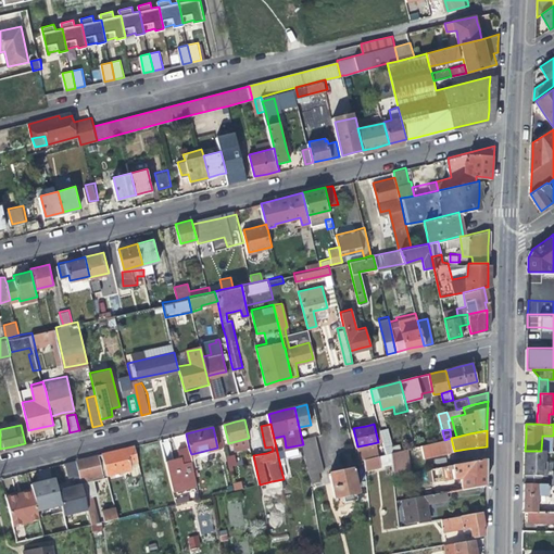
[(382,433),(386,447),(391,445),(388,432),(382,433)]
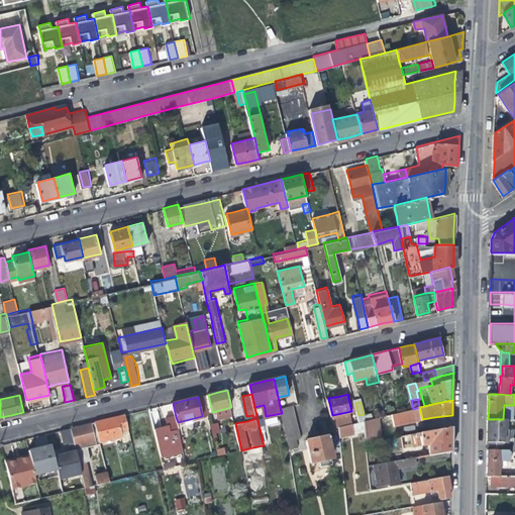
[(302,437),(294,405),(282,408),(290,440),(302,437)]
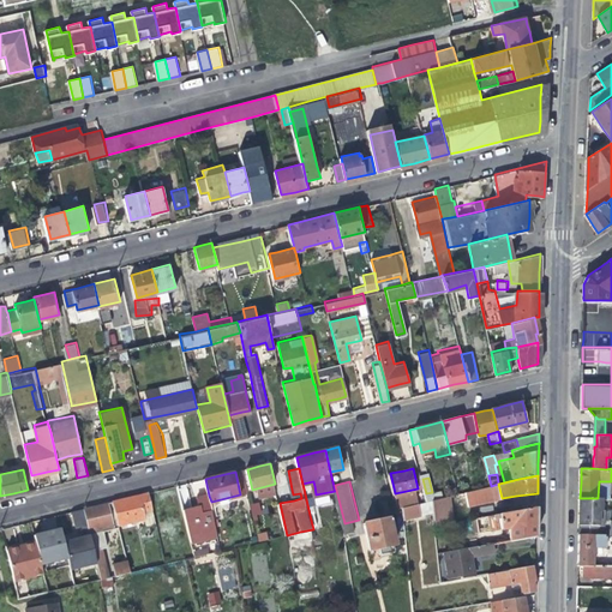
[(471,505),(502,498),(498,484),(491,486),(467,492),(471,505)]
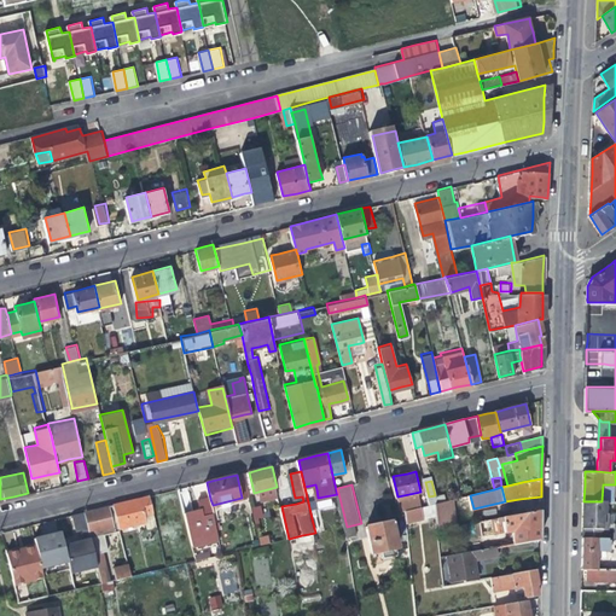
[(435,497),(435,495),(429,497),(430,505),(436,503),(445,501),(443,494),(435,497)]
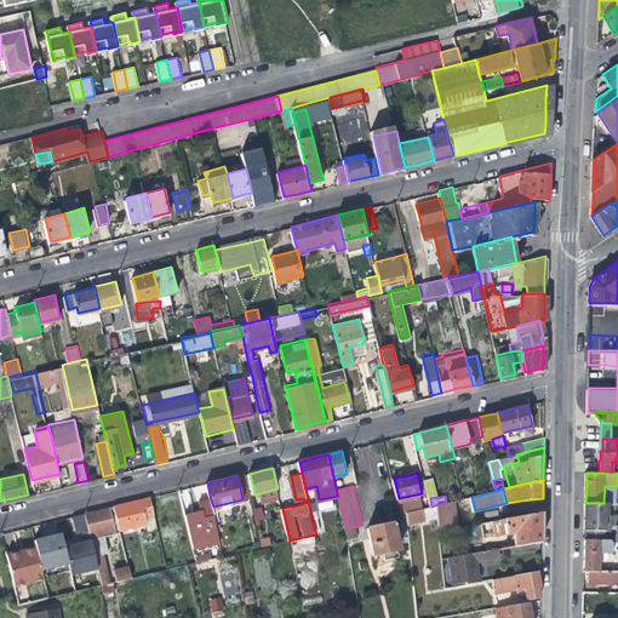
[(138,501),(115,507),(121,526),(121,530),(148,522),(150,530),(159,527),(152,497),(138,501)]
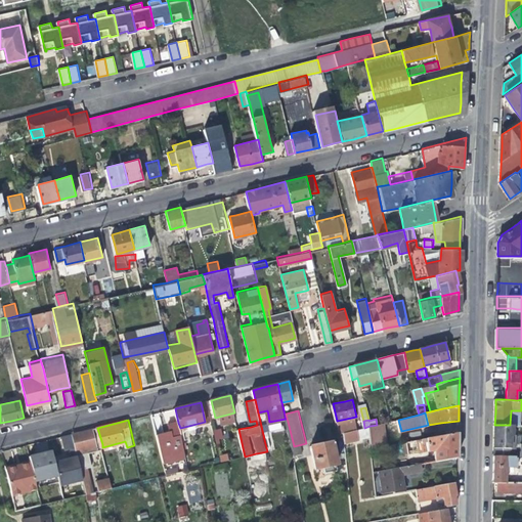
[(187,458),(180,428),(178,423),(169,425),(170,431),(167,431),(158,434),(165,463),(187,458)]
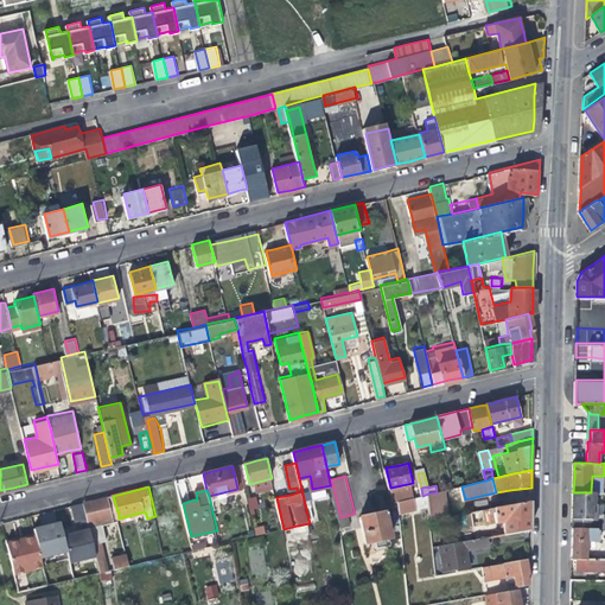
[(446,490),(437,492),(428,494),(430,505),(432,520),(449,516),(446,490)]
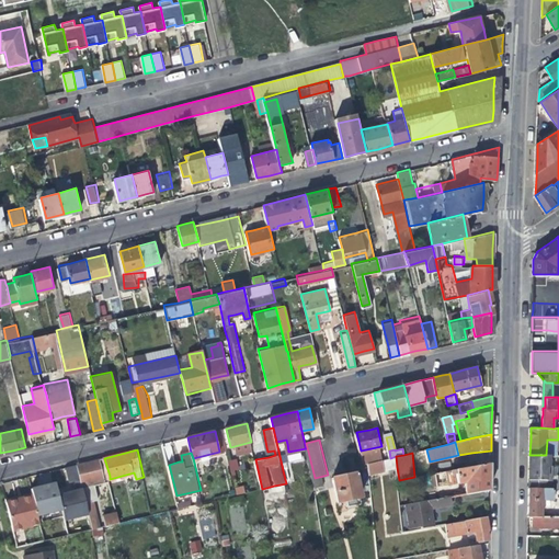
[(550,455),(546,455),(529,455),(529,469),(529,488),(558,488),(558,466),(550,466),(550,455)]
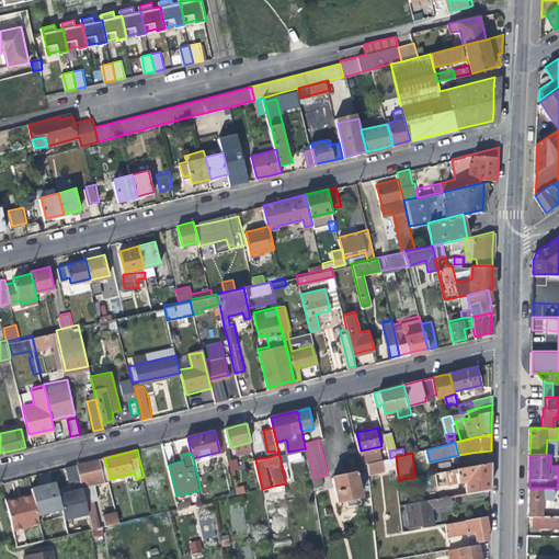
[(386,459),(388,469),(397,467),(396,456),(390,458),(386,459)]
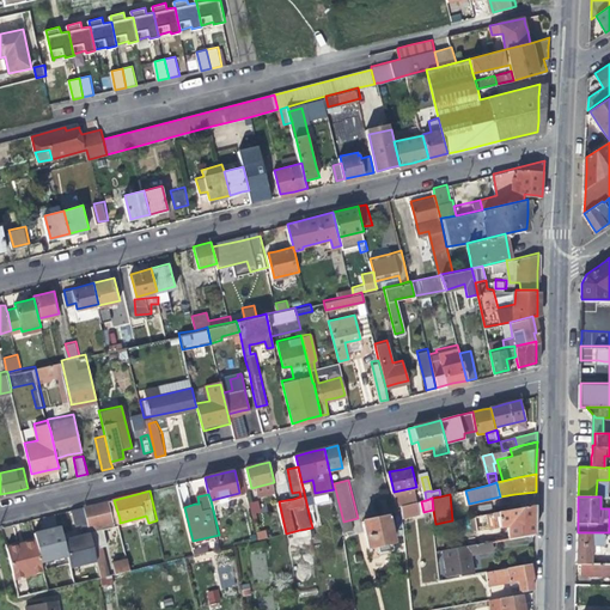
[(254,516),(264,513),(262,499),(251,500),(254,516)]
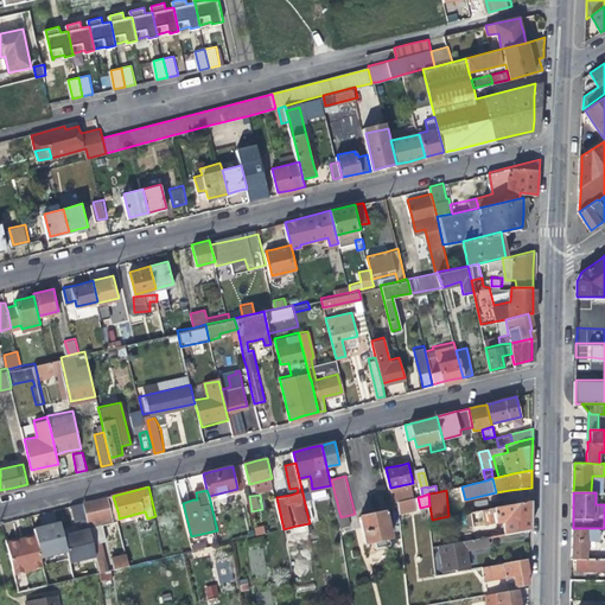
[(108,517),(119,515),(113,496),(99,500),(84,503),(89,518),(91,529),(97,555),(102,572),(112,570),(106,542),(110,541),(106,526),(109,524),(108,517)]
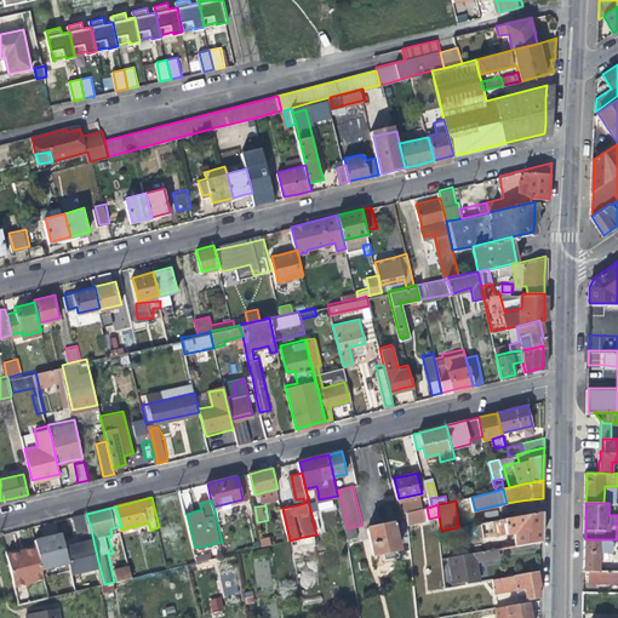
[(410,524),(429,519),(427,508),(408,511),(410,524)]
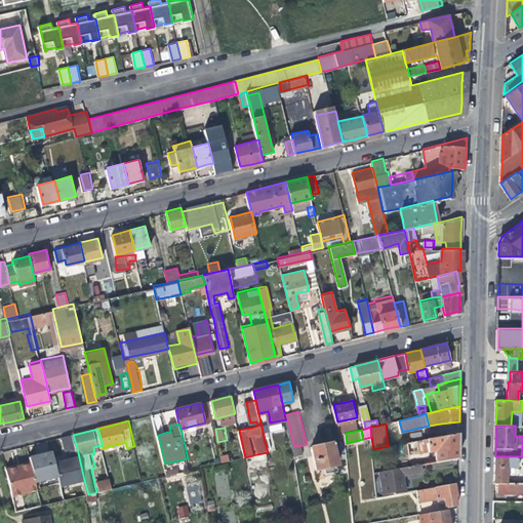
[(437,461),(458,457),(458,446),(459,433),(408,442),(410,454),(416,453),(415,446),(420,445),(423,453),(437,450),(437,461)]
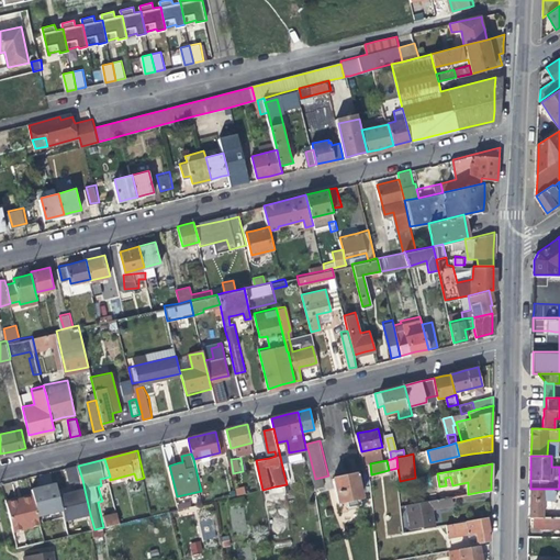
[(293,469),(283,471),(287,484),(297,482),(293,469)]
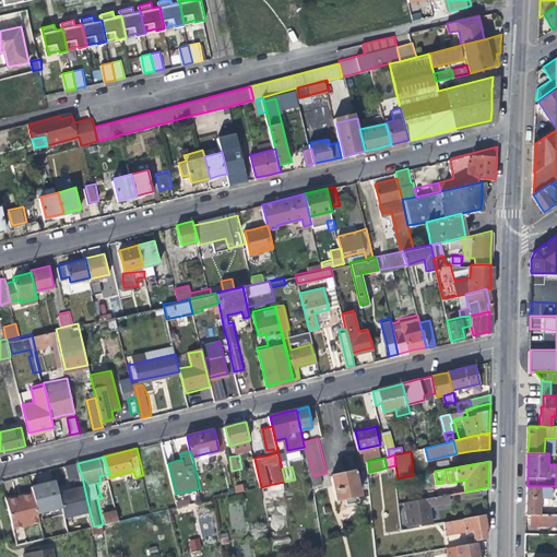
[(333,475),(338,499),(360,495),(355,471),(343,473),(333,475)]
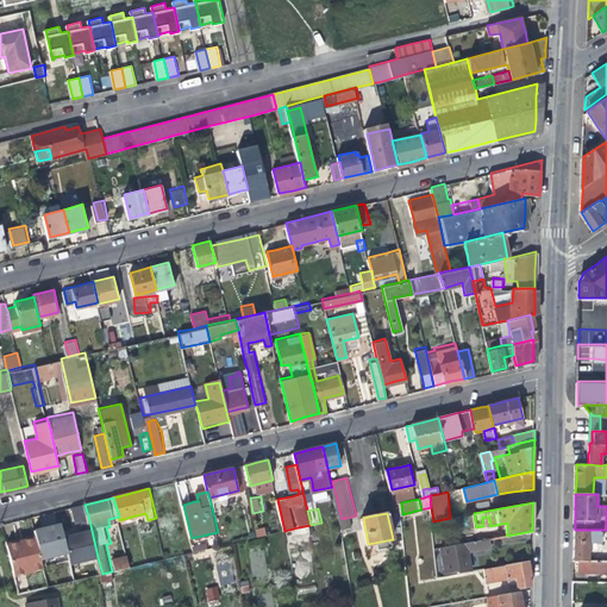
[(49,527),(36,530),(38,537),(42,554),(68,546),(66,537),(62,524),(49,527)]
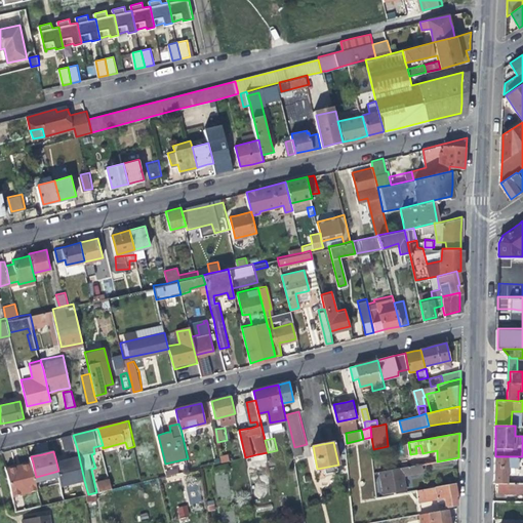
[(269,457),(268,452),(256,454),(257,460),(269,457)]
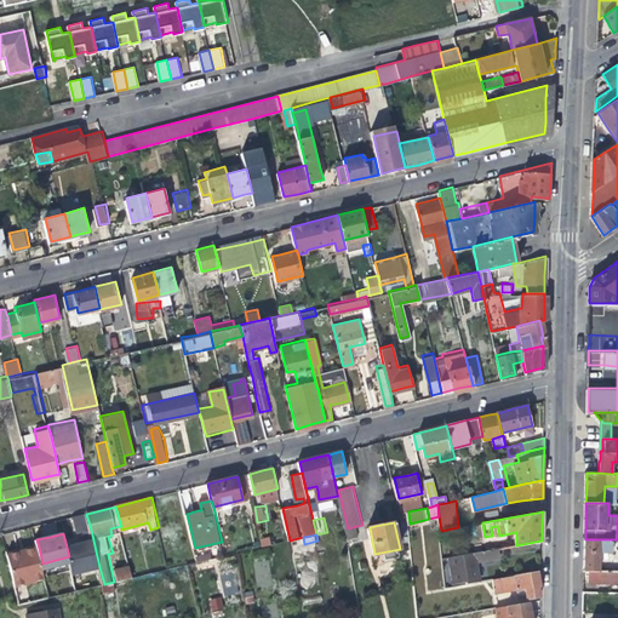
[(616,545),(617,539),(585,539),(585,554),(584,571),(589,571),(599,571),(600,553),(613,553),(613,545),(616,545)]
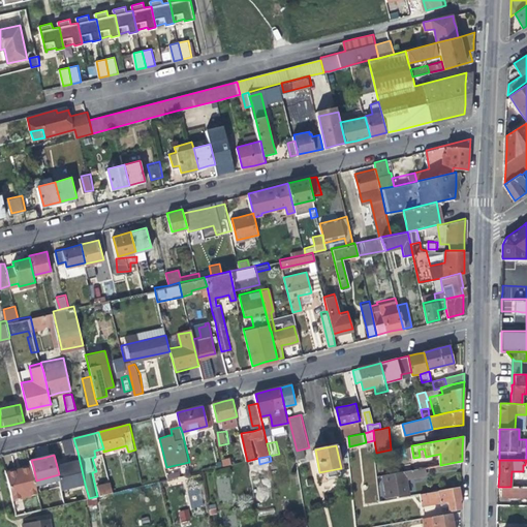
[(85,484),(80,461),(67,464),(57,466),(59,474),(63,489),(85,484)]
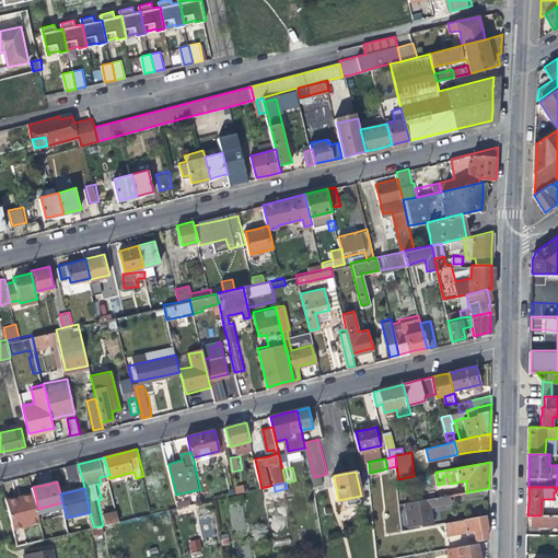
[(14,529),(42,522),(38,509),(35,493),(20,498),(8,500),(14,529)]
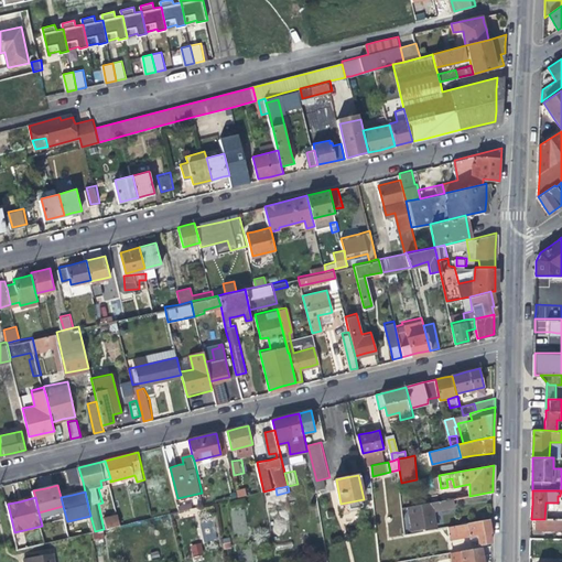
[(424,530),(436,528),(433,515),(433,510),(461,505),(460,497),(408,506),(413,530),(424,529),(424,530)]
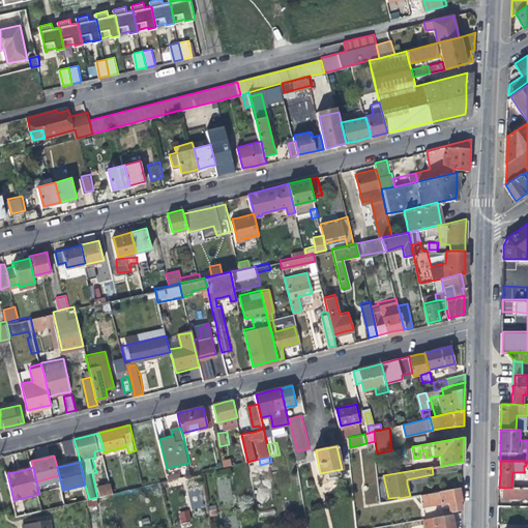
[(99,487),(101,496),(114,493),(112,484),(99,487)]
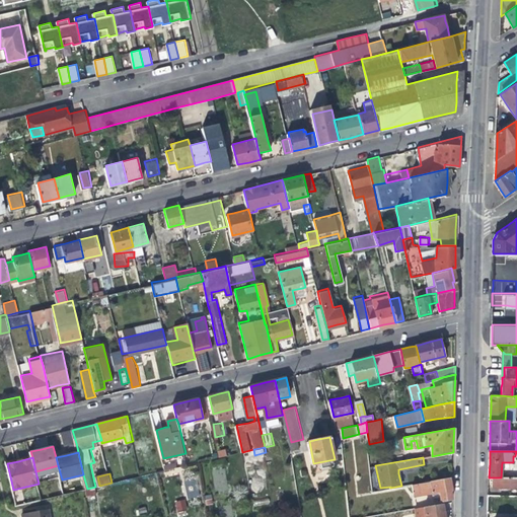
[(348,476),(350,497),(357,497),(356,475),(348,476)]
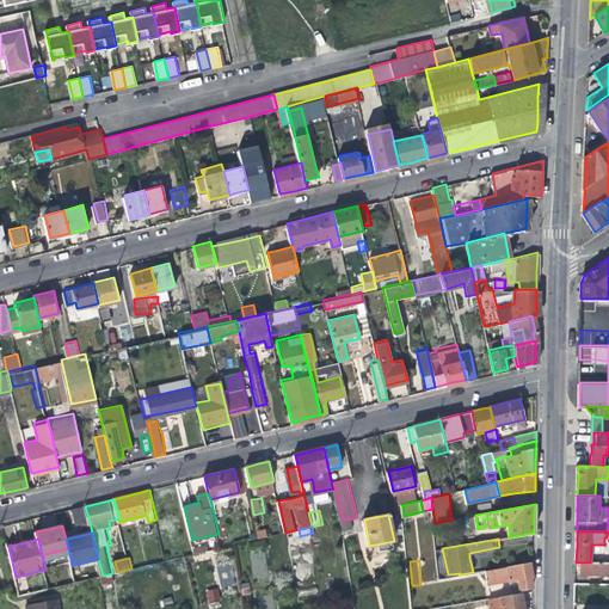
[(530,561),(486,570),(487,574),(490,584),(517,579),(518,584),(516,584),(517,591),(528,589),(533,588),(530,577),(533,577),(530,561)]
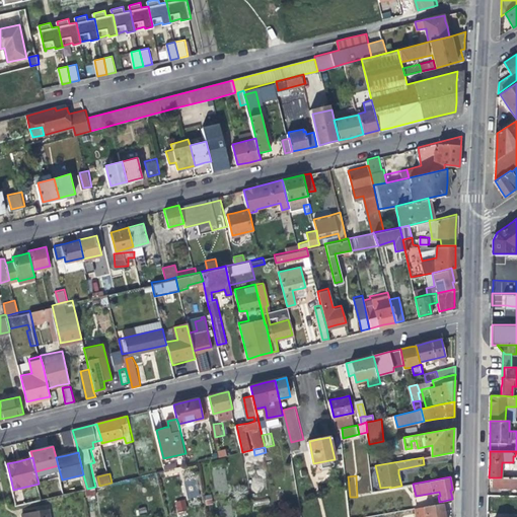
[(516,477),(512,478),(501,477),(493,477),(493,488),(499,488),(501,488),(501,490),(511,491),(511,488),(516,487),(516,477)]
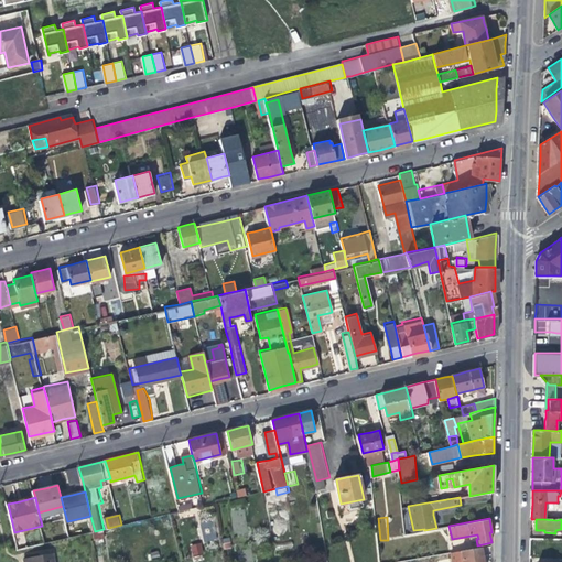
[(225,538),(227,549),(235,548),(233,537),(225,538)]
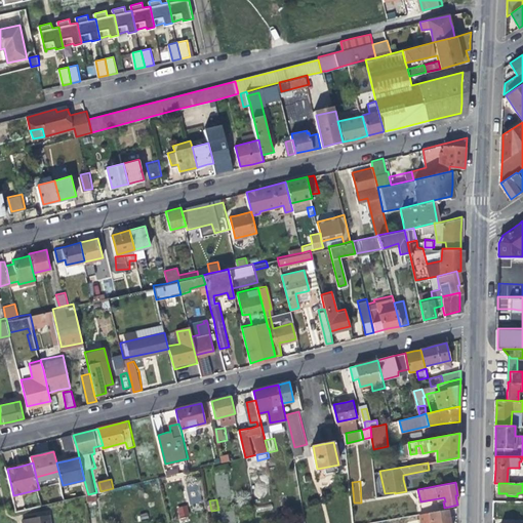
[(190,503),(178,505),(180,517),(191,516),(190,503)]
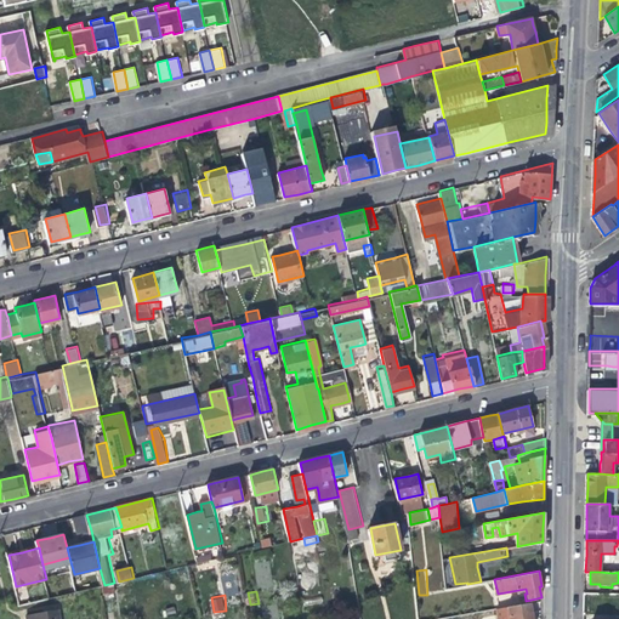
[(532,618),(533,618),(532,613),(531,613),(529,603),(497,608),(499,618),(532,618)]
